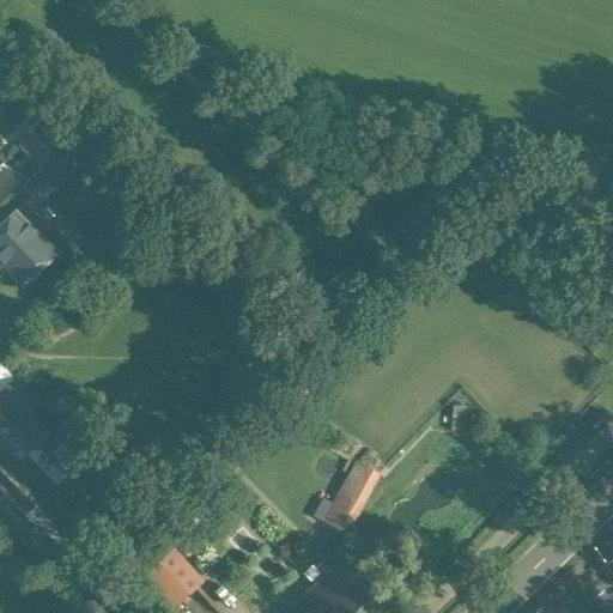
[(41,167),(66,144),(44,121),(20,145),(41,167)]
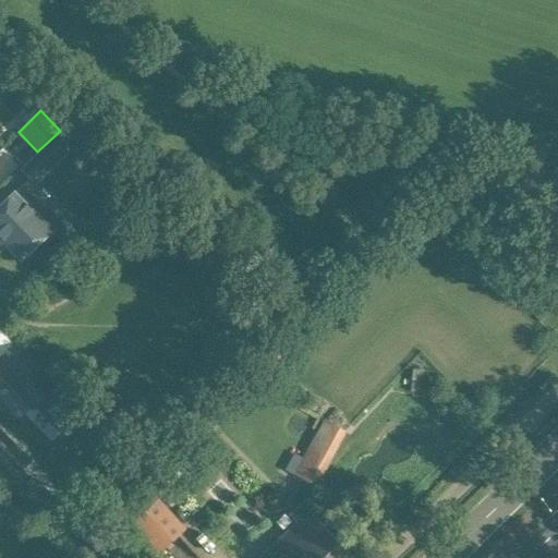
[(74,145),(60,131),(37,152),(20,170),(33,183),(74,145)]
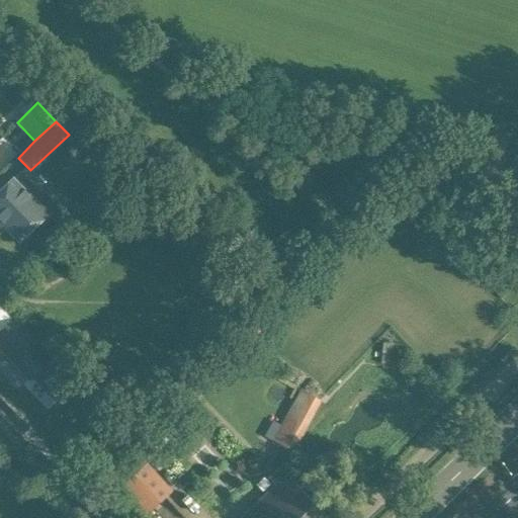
[(20,172),(0,191),(0,220),(20,241),(47,214),(33,200),(40,195),(20,172)]
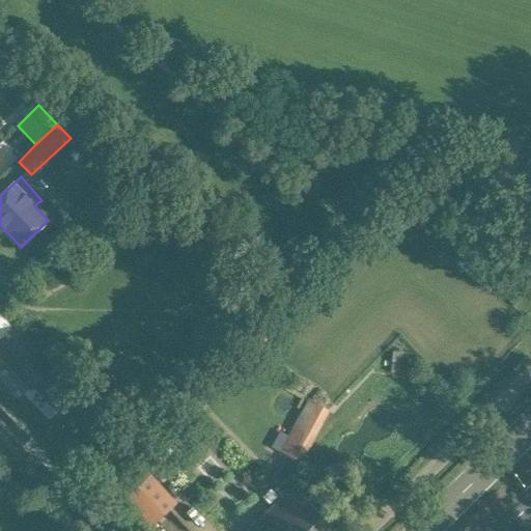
[(0,357),(16,373),(36,353),(14,328),(0,340),(0,357)]
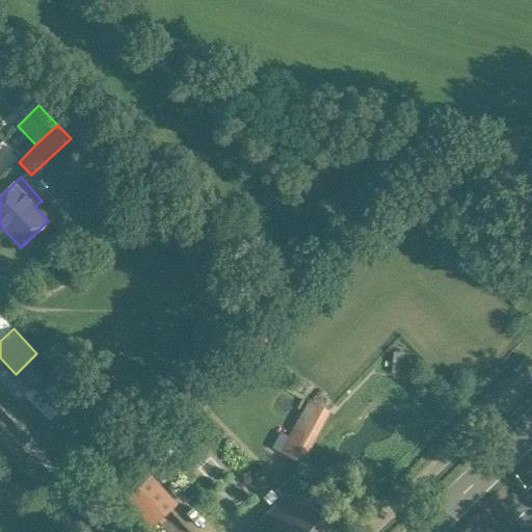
[(328,411),(310,401),(282,454),(300,463),(328,411)]
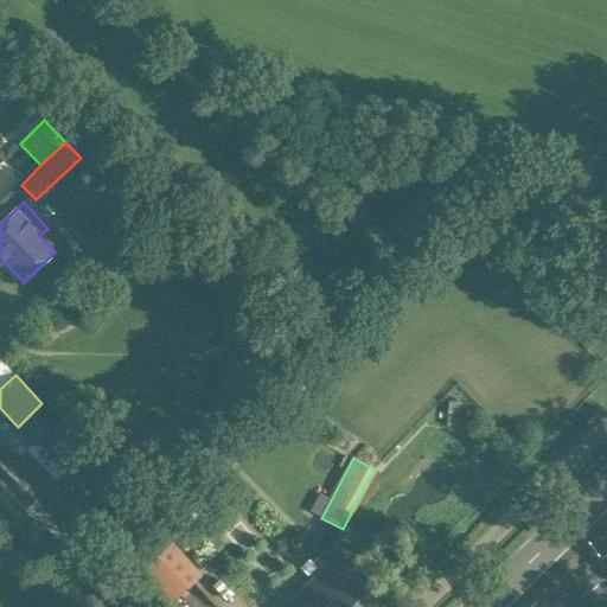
[(204,487),(192,499),(208,516),(219,504),(204,487)]
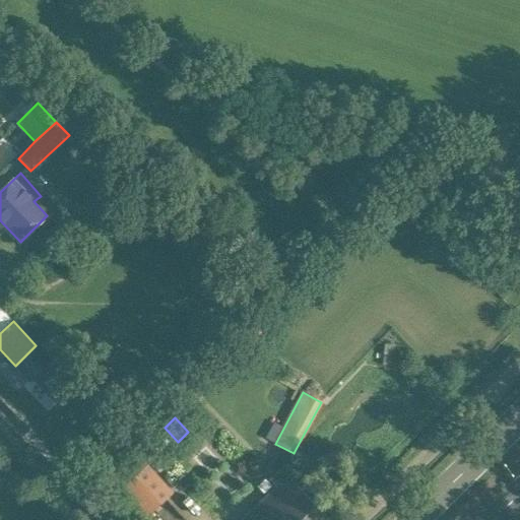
[(123,489),(147,515),(172,494),(146,466),(123,489)]
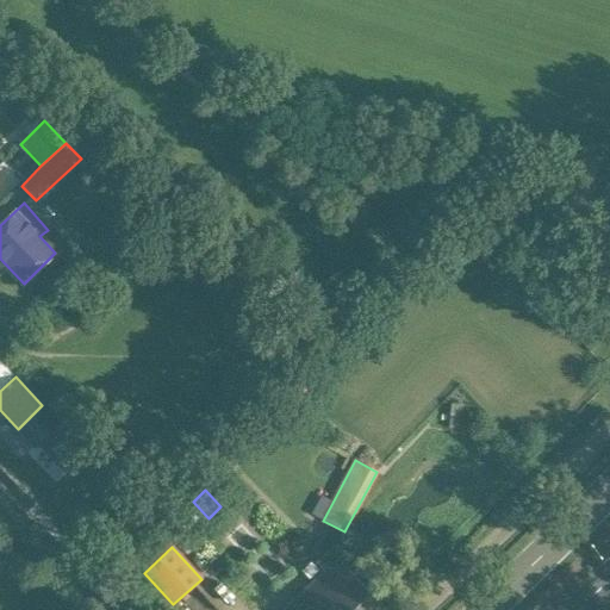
[(384,609),(385,609),(329,552),(316,565),(323,572),(284,609),(384,609)]
